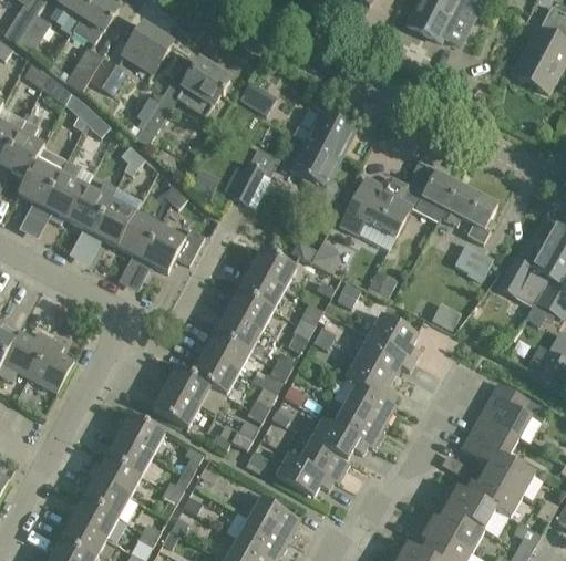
[(71,10),(81,17),(91,0),(60,0),(59,3),(60,3),(52,17),(63,23),(71,10)]
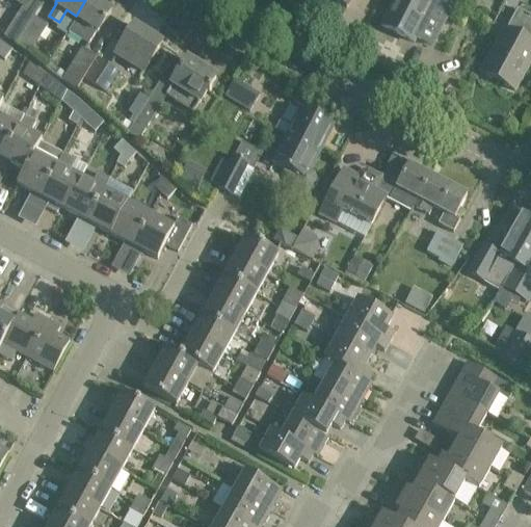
[(76,16),(67,29),(77,36),(87,43),(88,42),(97,28),(98,29),(111,7),(99,0),(85,0),(76,16)]
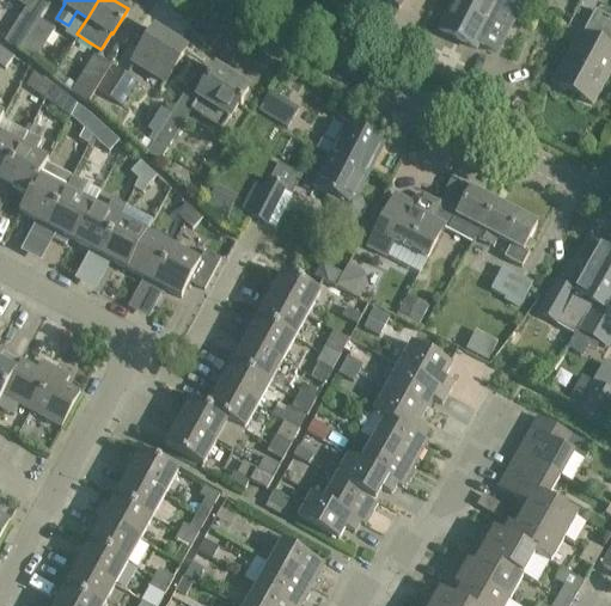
[(450,0),(437,25),(474,44),(477,38),(494,47),(517,0),(450,0)]
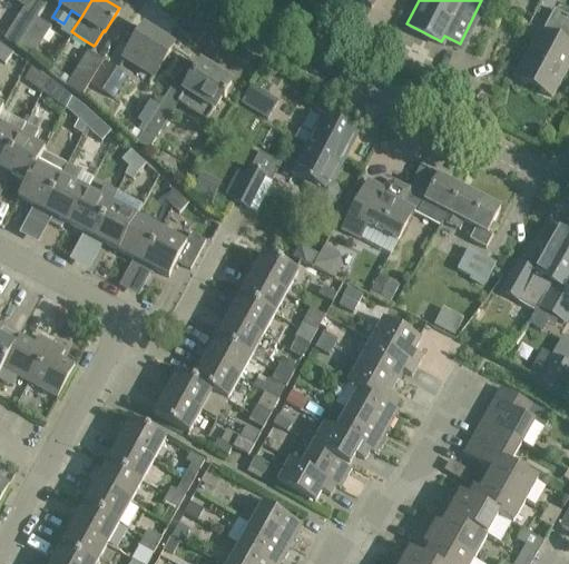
[(568,15),(553,7),(542,28),(541,27),(514,75),(549,94),(568,58),(568,15)]
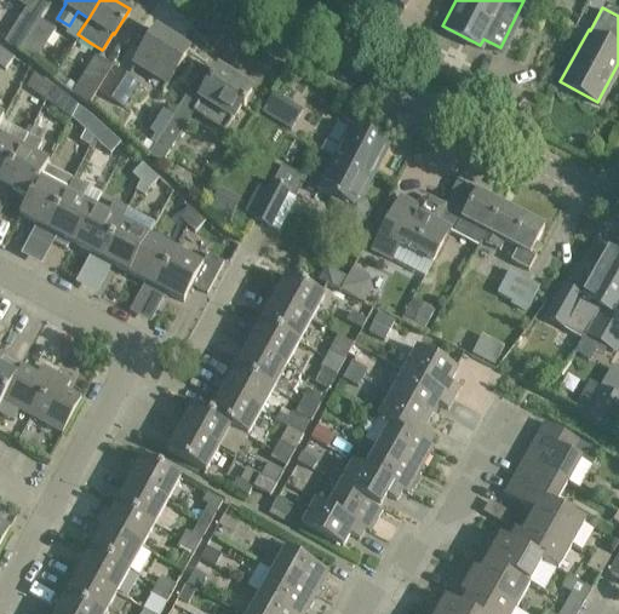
[(18,15),(3,39),(17,47),(17,49),(19,50),(35,24),(19,15),(18,15)]
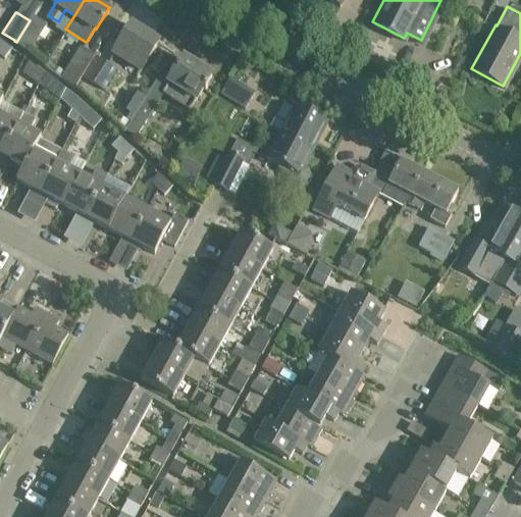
[(30,20),(16,42),(28,49),(46,21),(34,13),(30,20)]
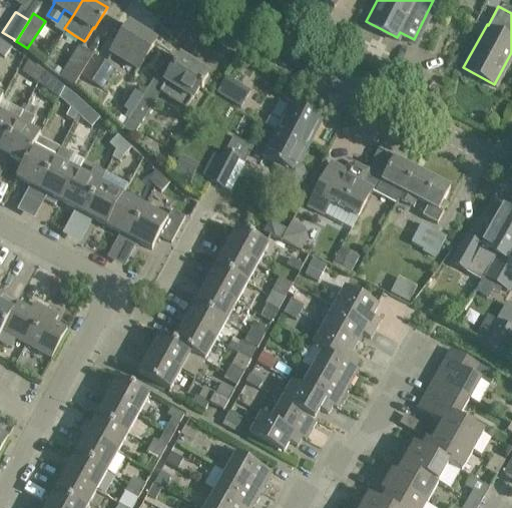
[(154,38),(127,20),(110,47),(137,65),(154,38)]
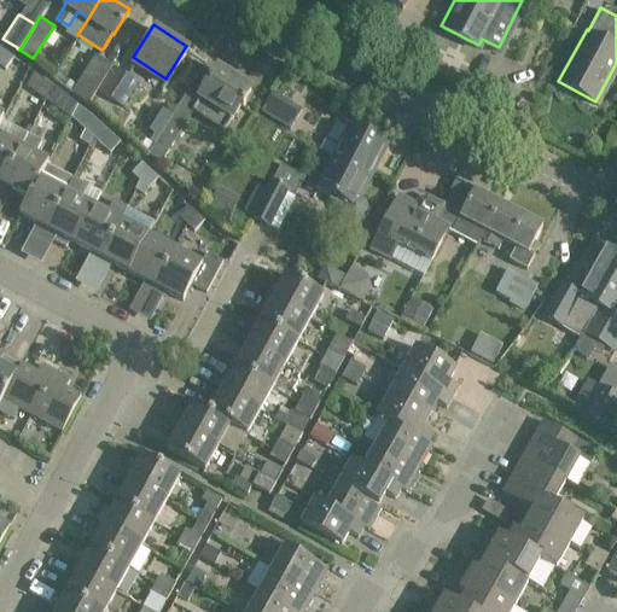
[(13,54),(4,47),(0,52),(0,64),(4,66),(13,54)]
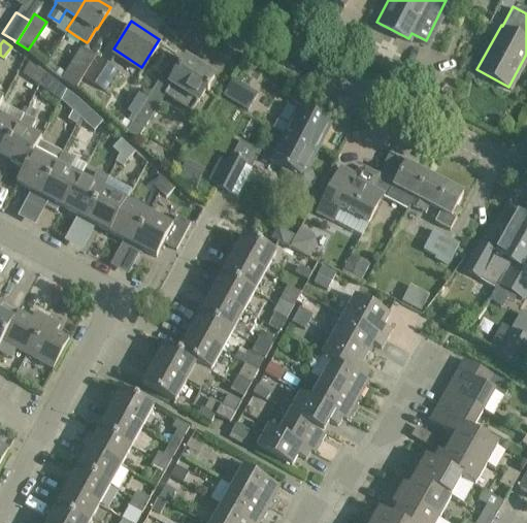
[(81,75),(83,75),(95,55),(95,54),(80,44),(60,76),(74,87),(81,75)]
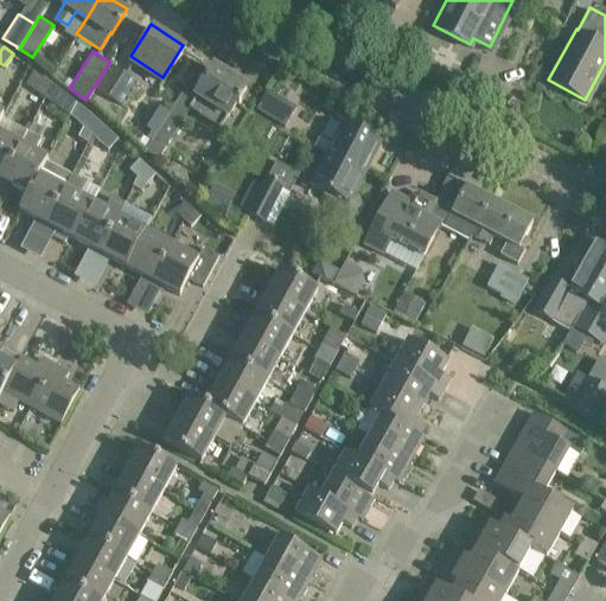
[(246,83),(212,62),(187,102),(221,122),(246,83)]
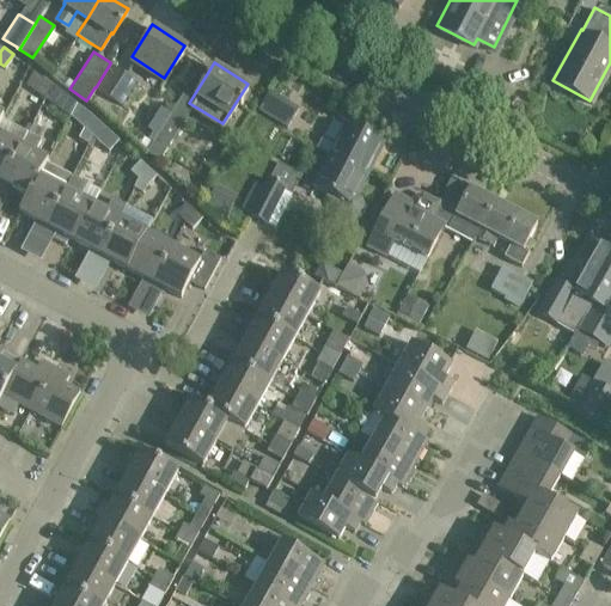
[(138,80),(110,63),(96,87),(121,104),(138,80)]
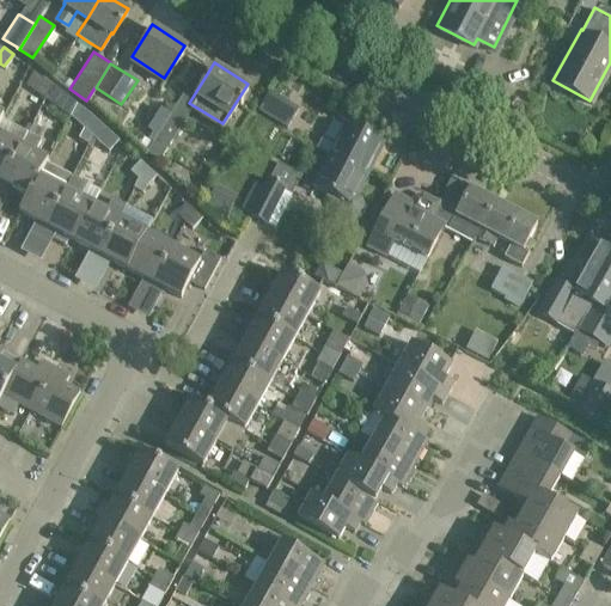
[(25,83),(43,96),(43,95),(53,84),(32,69),(25,83)]
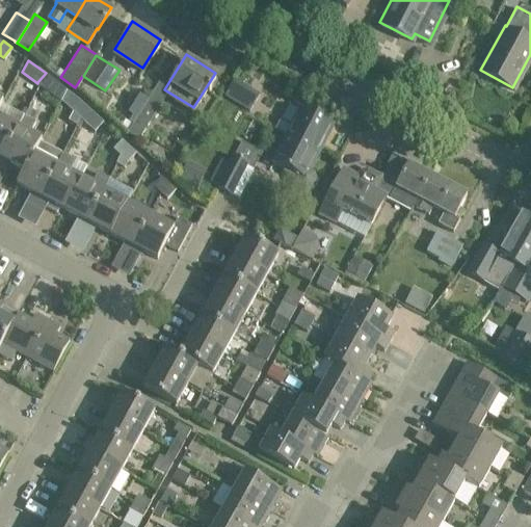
[(53,78),(46,73),(37,82),(37,83),(46,89),(53,78)]
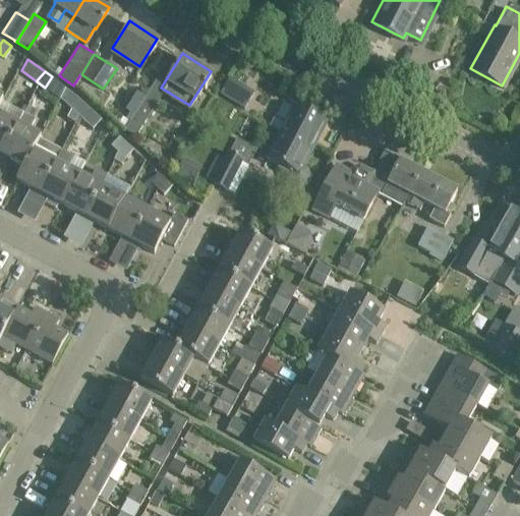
[(253,90),(229,74),(219,90),(243,105),(253,90)]
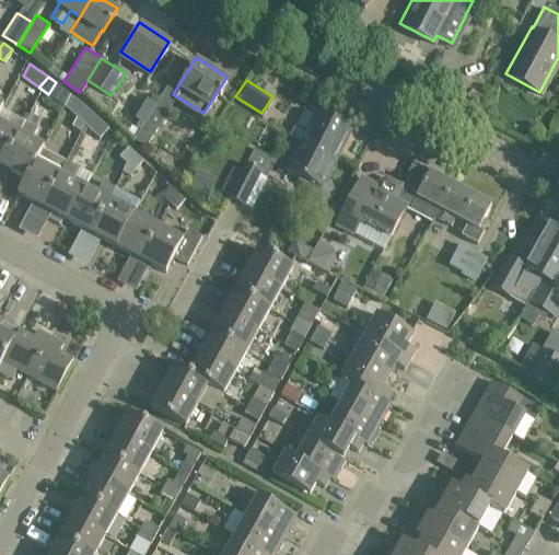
[(85,120),(94,113),(70,93),(63,104),(84,124),(85,120)]
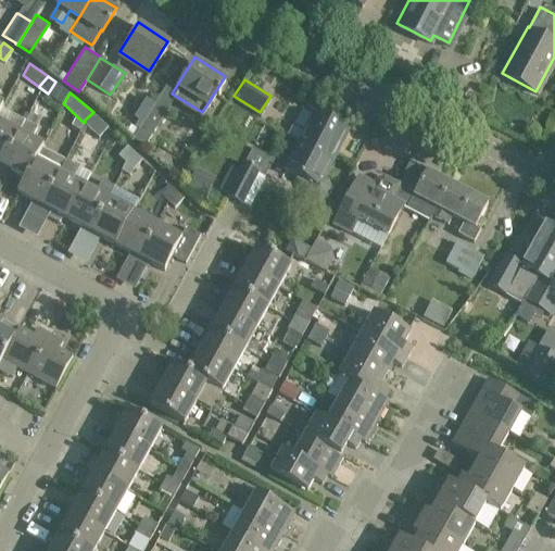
[(143,143),(171,101),(159,94),(131,136),(143,143)]
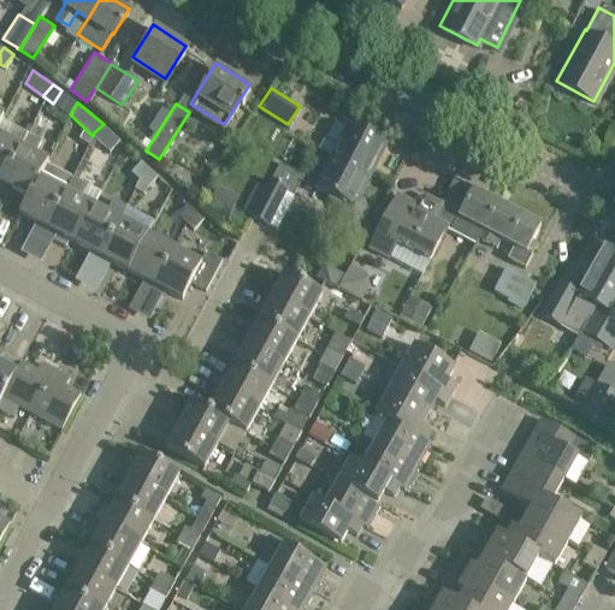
[(386,140),(349,120),(331,153),(370,172),(386,140)]
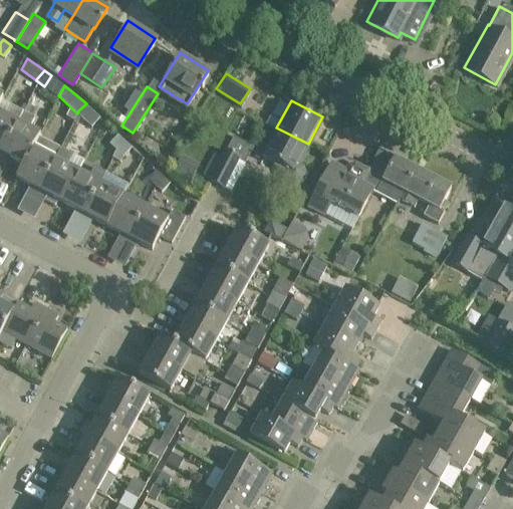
[(17,117),(0,150),(0,153),(21,163),(22,164),(31,145),(32,145),(38,135),(40,130),(29,123),(34,115),(30,113),(35,105),(26,101),(22,109),(21,108),(17,117)]
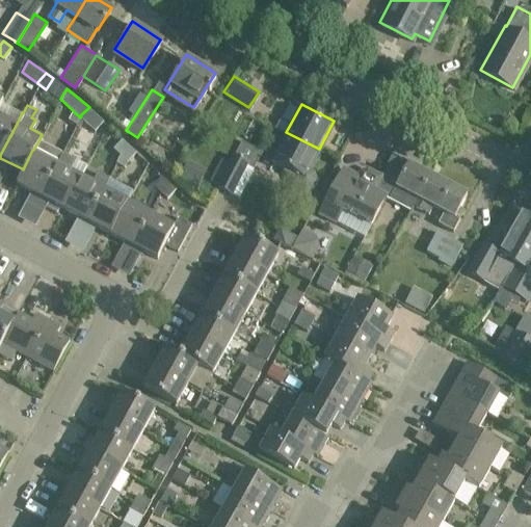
[(18,122),(22,112),(10,106),(5,115),(0,112),(0,155),(18,122)]
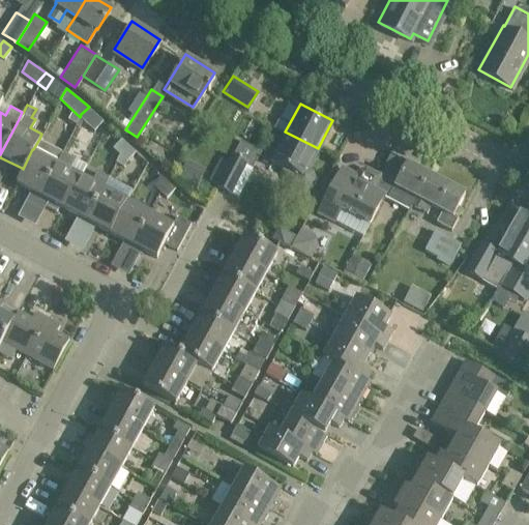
[(101,119),(89,107),(81,114),(80,117),(93,128),(101,119)]
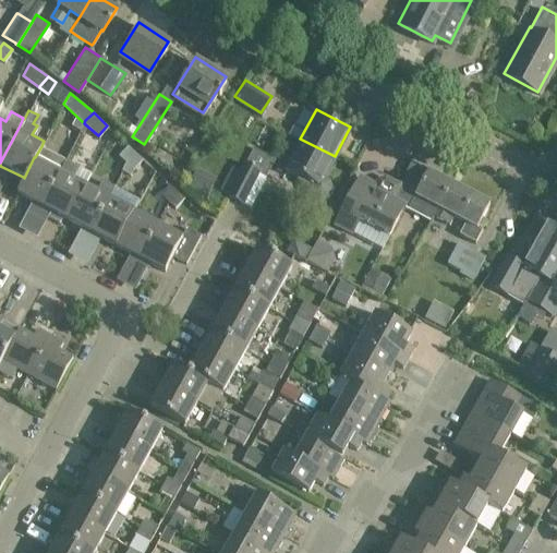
[(282,154),(277,163),(309,179),(306,183),(310,193),(318,197),(328,194),(334,185),(330,177),(326,175),(335,156),(300,139),(290,158),(282,154)]
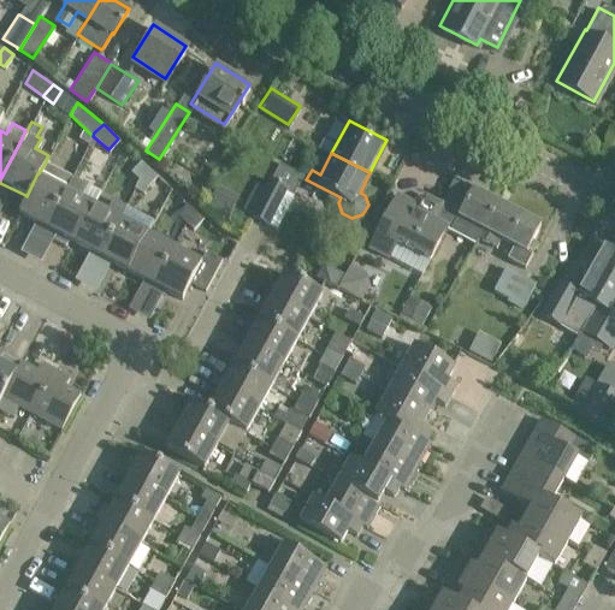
[(140,178),(149,167),(140,159),(129,169),(140,178)]
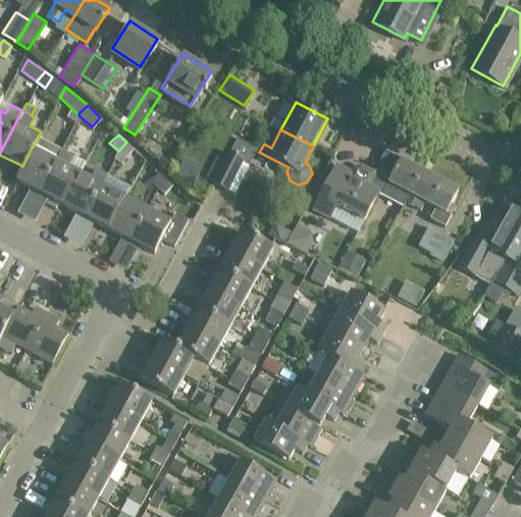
[(226,190),(244,158),(248,160),(255,146),(236,136),(228,149),(211,182),(226,190)]
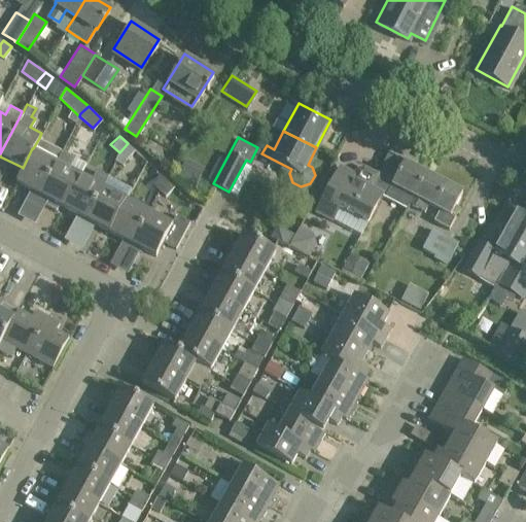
[(23,168),(22,167),(15,180),(38,193),(56,161),(61,150),(39,138),(33,148),(32,148),(23,168)]
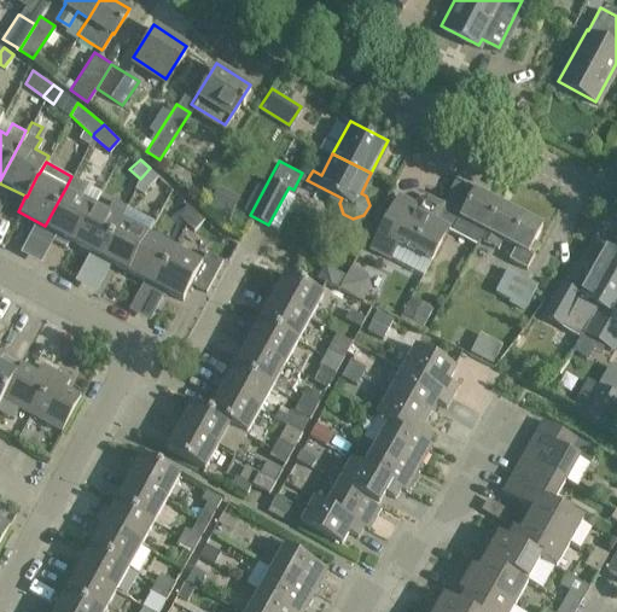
[(157,175),(150,168),(140,179),(135,188),(143,193),(146,186),(157,175)]
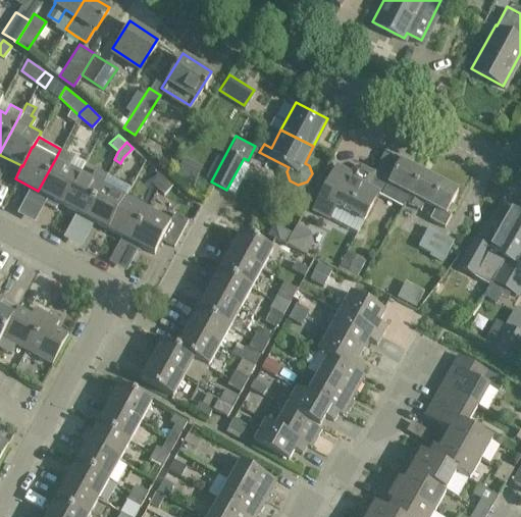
[(405,199),(421,168),(400,156),(403,152),(387,143),(383,150),(372,170),(366,182),(378,189),(377,191),(402,204),(404,200),(405,199)]
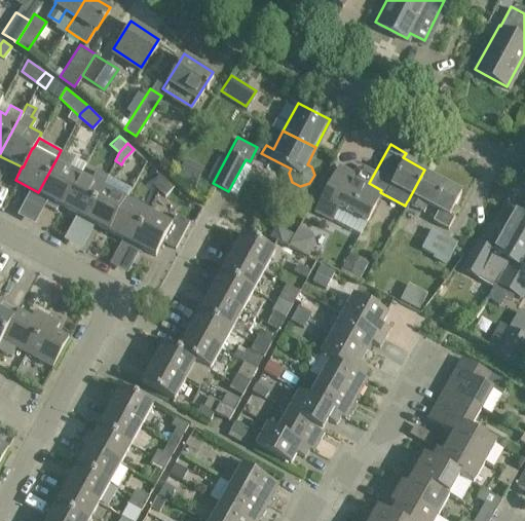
[(55,160),(38,192),(47,196),(45,201),(57,208),(59,202),(63,205),(79,173),(84,162),(73,156),(61,150),(55,160)]
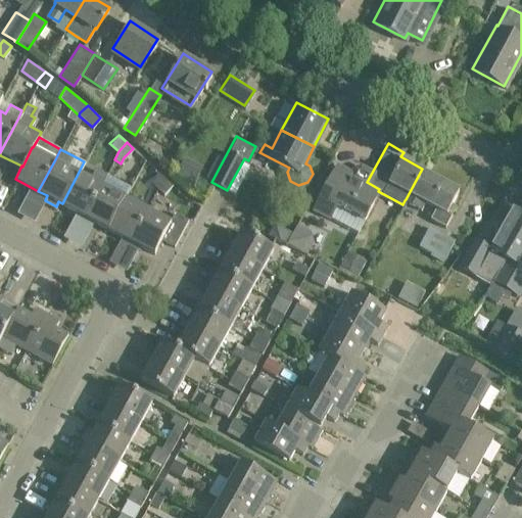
[(185,157),(177,172),(186,177),(186,158),(185,157)]
